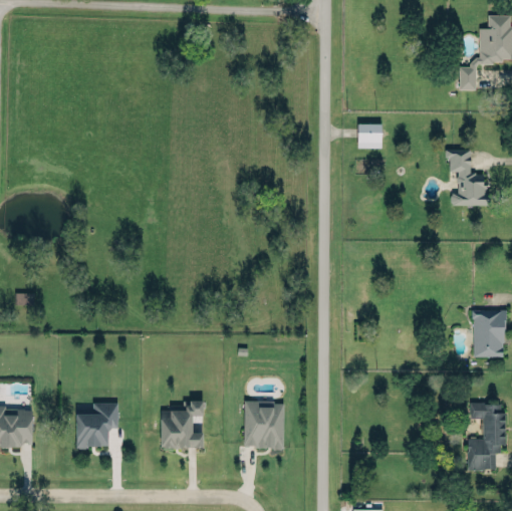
[(488,15),(510,14),(510,26),(511,26),(511,52),(511,58),(503,58),(504,63),(479,65),(477,66),(477,90),(459,90),(458,66),(470,66),(471,62),(477,57),(479,57),(478,27),(488,27),(488,15)]
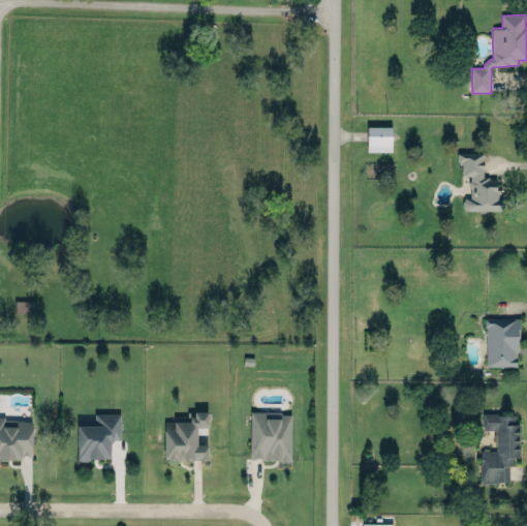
[(393,128),(369,128),(369,153),(393,153),(393,128)]
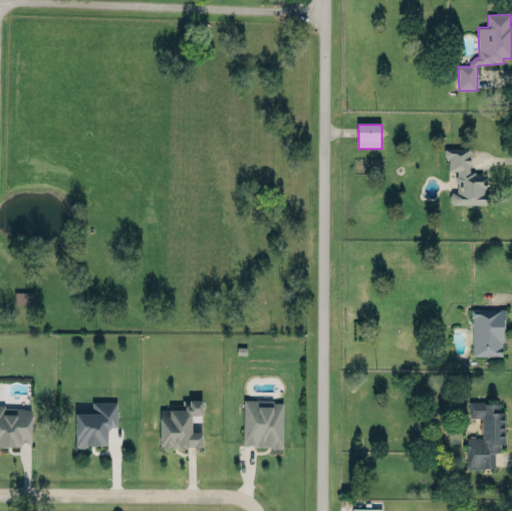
[(444,147),(473,147),(473,170),(481,170),(481,172),(485,172),(485,181),(490,180),(490,206),(452,206),(452,193),(460,193),(460,184),(457,181),(457,173),(448,173),(448,160),(444,160),(444,147)]
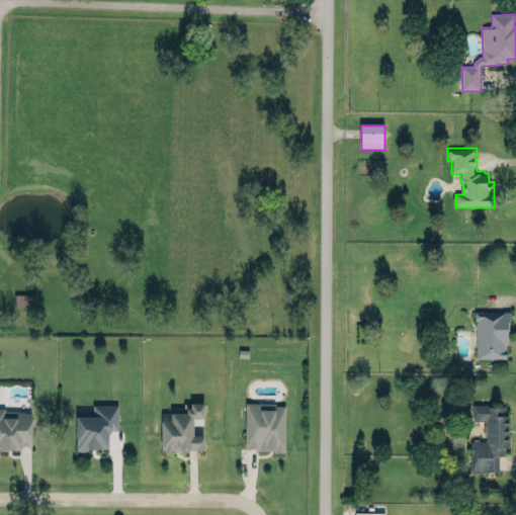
[(35,296),(16,296),(16,308),(35,308),(35,296)]
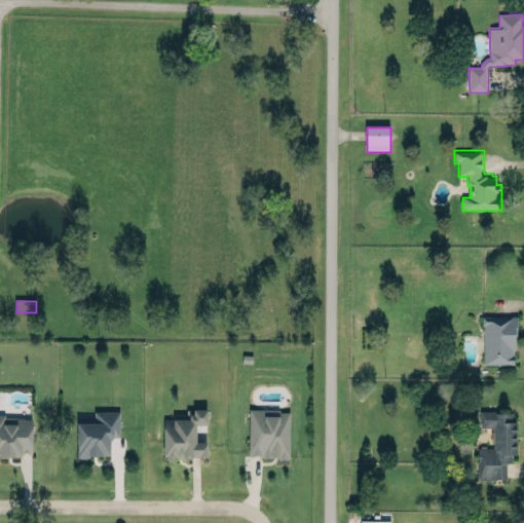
[(484,366),(516,366),(517,319),(485,318),(484,366)]
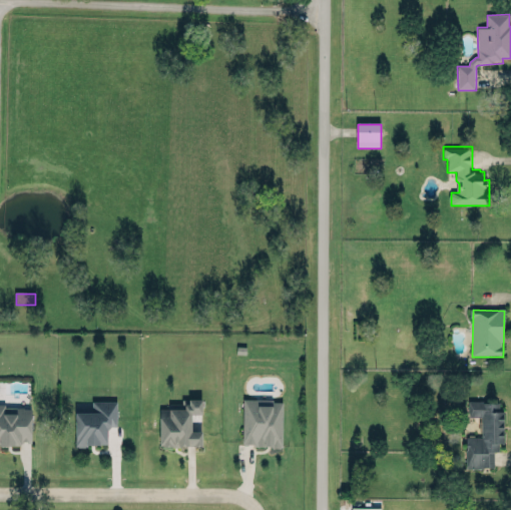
[(242,445),(242,398),(258,398),(258,404),(272,404),(272,399),(282,399),(283,444),(242,445)]
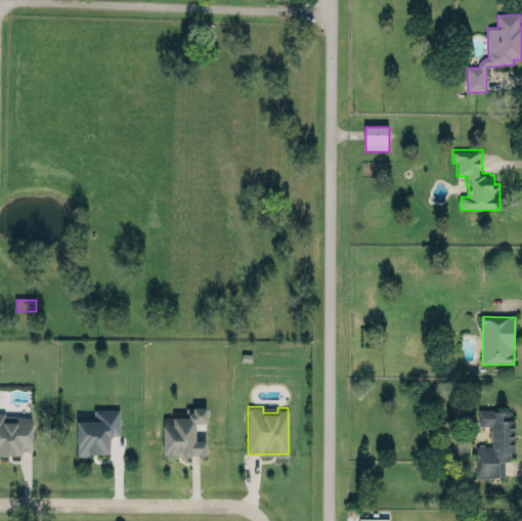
[(164,419),(164,457),(208,457),(208,441),(197,441),(197,425),(208,425),(208,409),(186,409),(186,414),(174,414),(174,419),(164,419)]
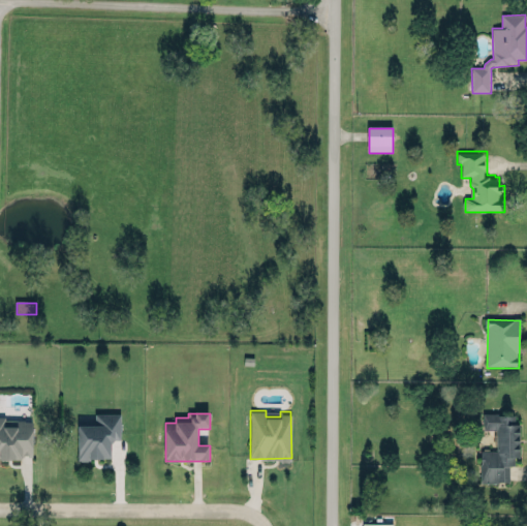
[(121,415),(96,415),(96,427),(80,427),(79,460),(112,461),(112,441),(121,441),(121,415)]
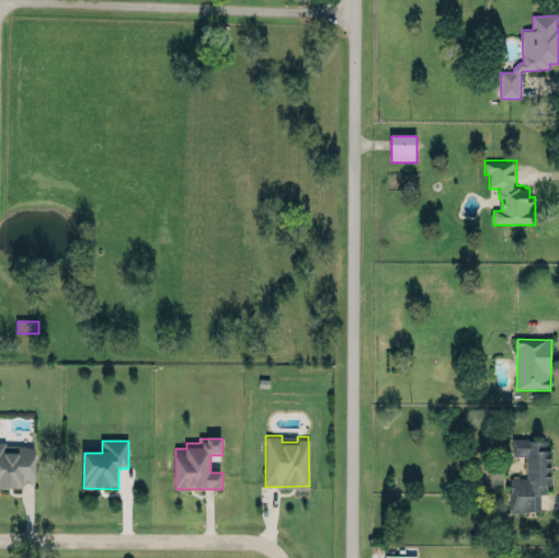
[(511,513),(543,513),(543,487),(551,487),(551,441),(513,441),(514,458),(527,458),(528,480),(511,480),(511,513)]
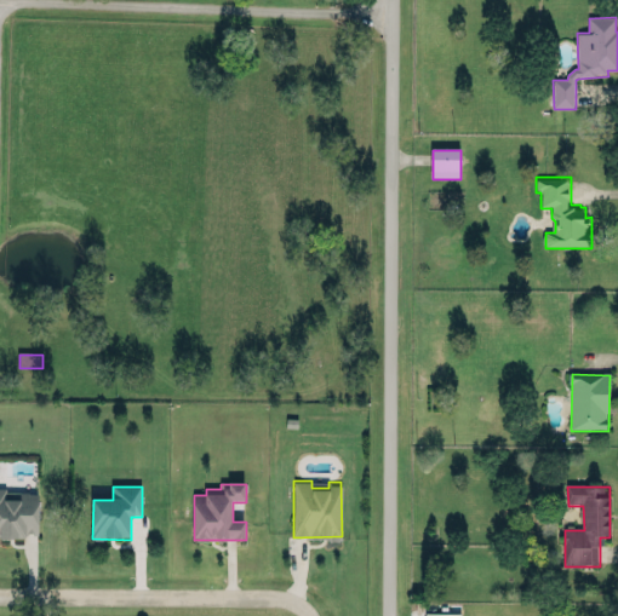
[(0,493),(0,537),(40,537),(39,493),(0,493)]
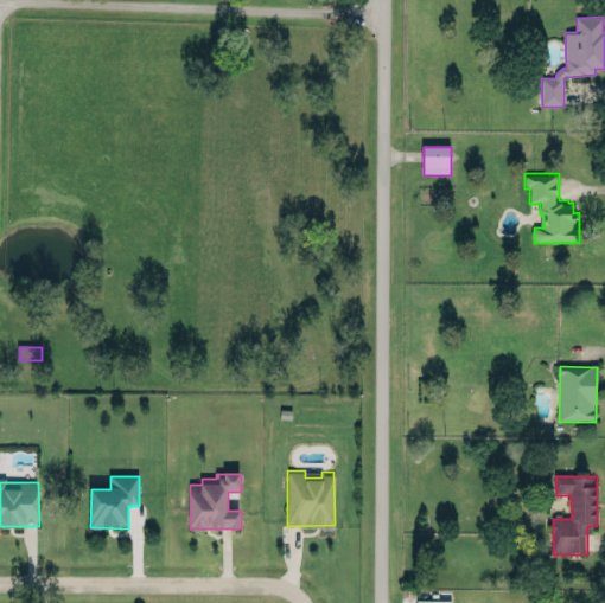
All buildings are outlined.
